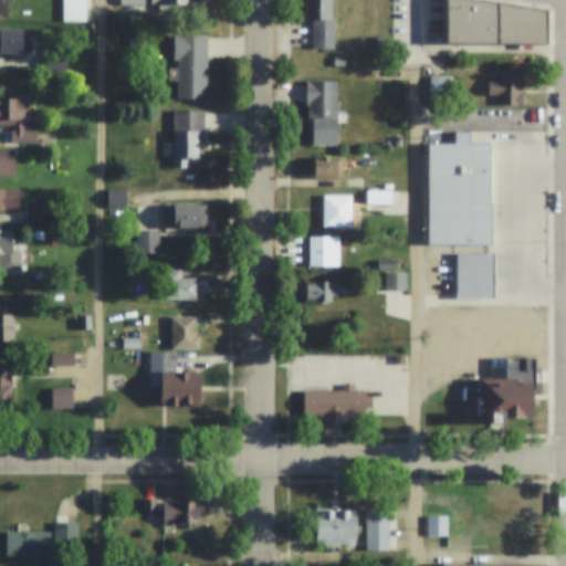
[(0,0),(0,14),(9,16),(9,0),(0,0)]
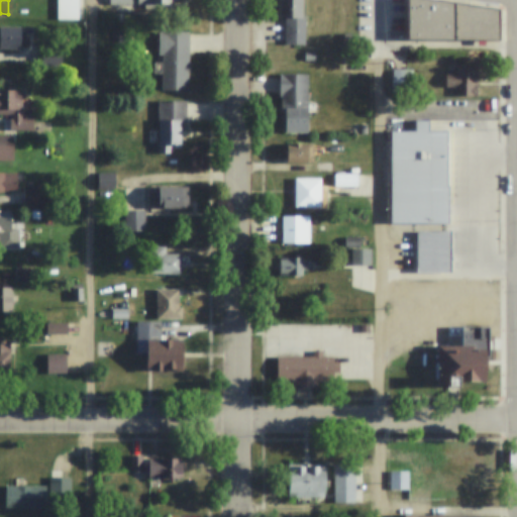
[(57,0),(78,0),(78,20),(57,20),(57,0)]
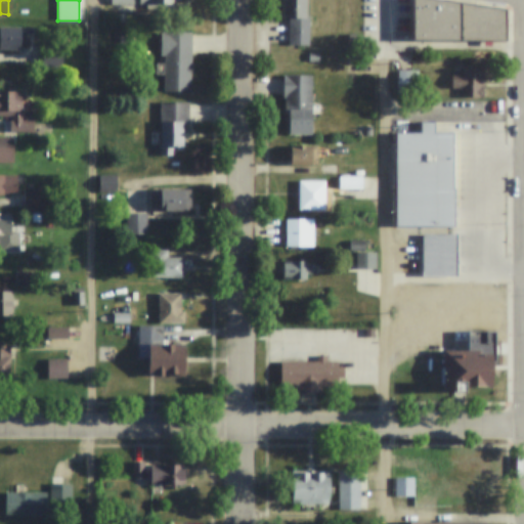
[(180,0),(180,3),(156,4),(156,9),(139,9),(139,0),(180,0)]
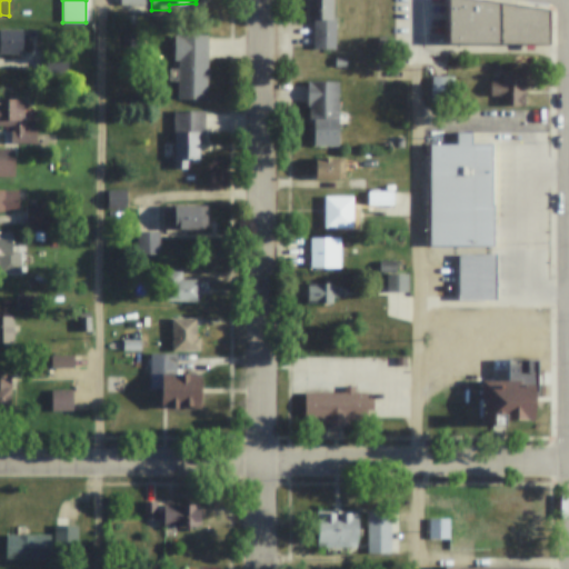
[(335,49),(313,49),(313,18),(308,18),(308,0),(332,0),(332,18),(335,18),(335,49)]
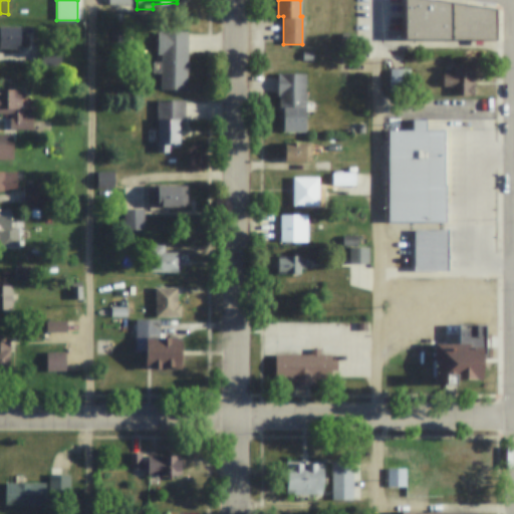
[(405,37),(405,0),(447,0),(496,7),(496,37),(405,37)]
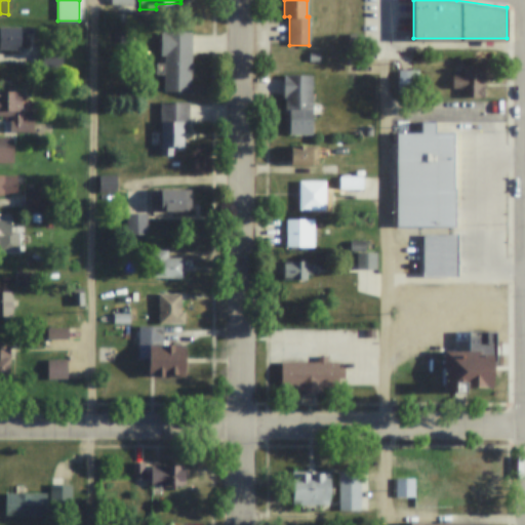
[(0,27),(26,28),(26,44),(21,44),(21,50),(0,50),(0,27)]
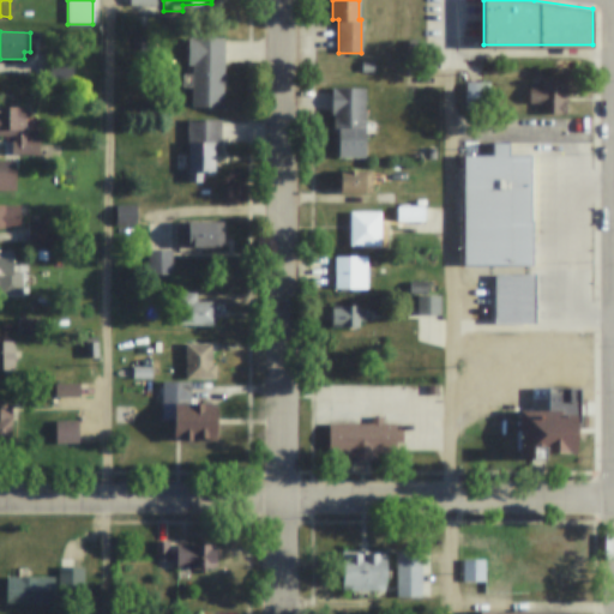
[(223,37),(223,107),(192,107),(192,66),(188,66),(188,37),(223,37)]
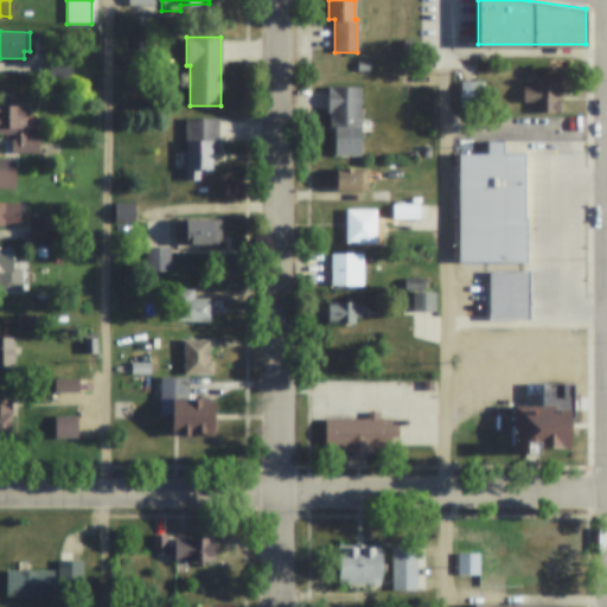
[(49,59),(71,59),(71,77),(49,77),(49,59)]
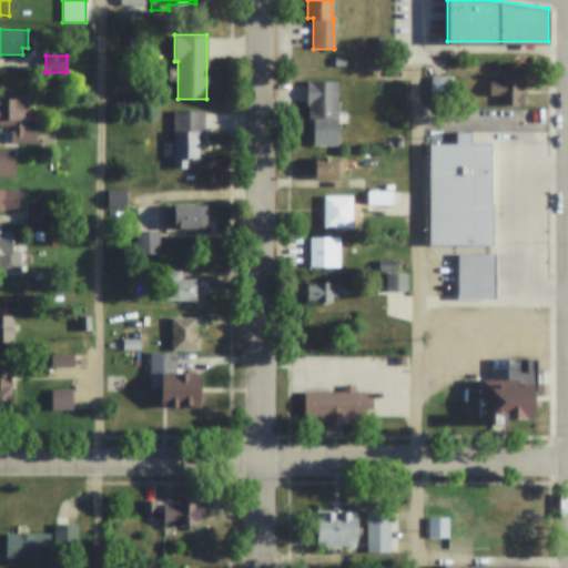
[(345,57),(345,67),(334,67),(334,57),(345,57)]
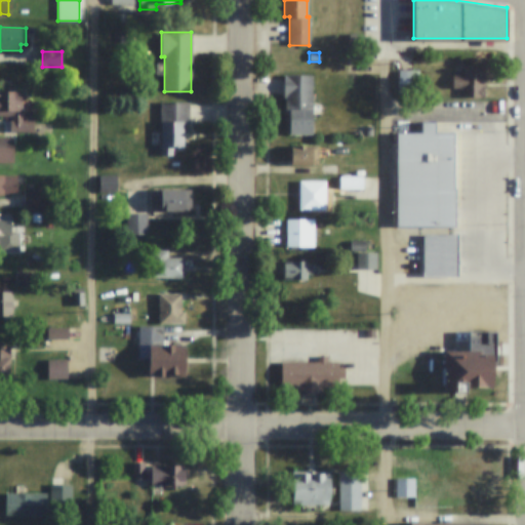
[(463,72),(463,66),(484,66),(484,96),(463,96),(463,88),(453,88),(453,72),(463,72)]
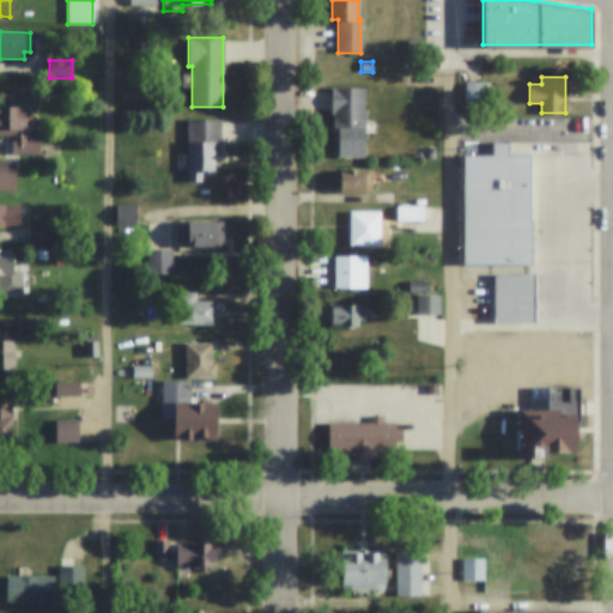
[(466,82),(490,82),(490,107),(466,107),(466,82)]
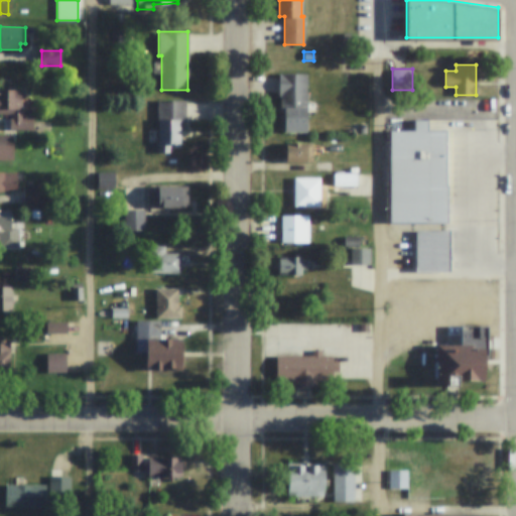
[(306,133),(285,133),(285,112),(281,112),(281,95),(279,95),(279,74),(306,73),(306,133)]
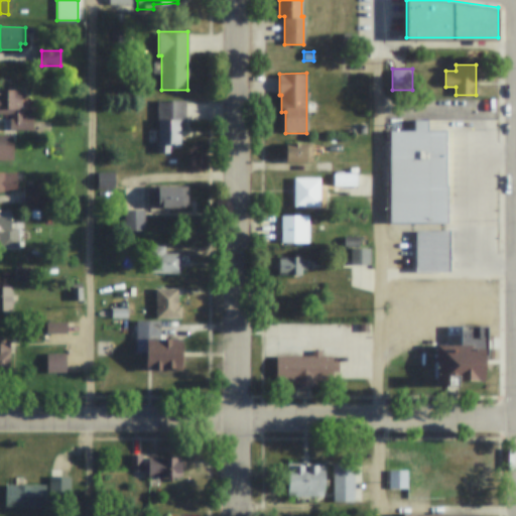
[(0,91),(21,91),(21,120),(33,120),(33,131),(11,131),(10,120),(12,120),(12,115),(0,115),(0,91)]
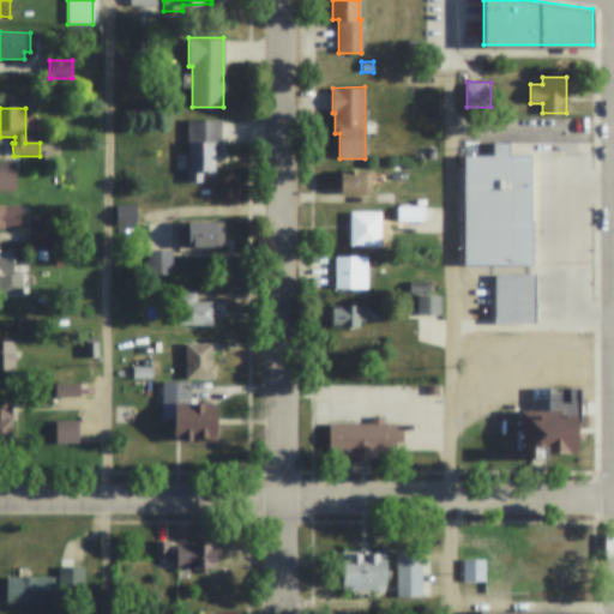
[(220,120),(220,161),(214,161),(214,170),(200,170),(200,182),(188,182),(188,120),(220,120)]
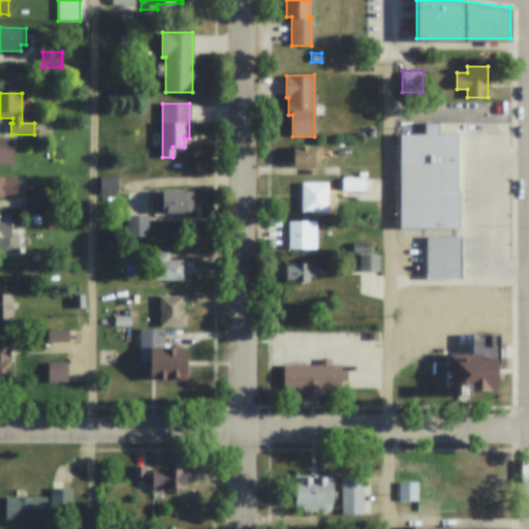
[(438,134),(457,134),(458,227),(399,227),(399,134),(424,134),(424,123),(438,123),(438,134)]
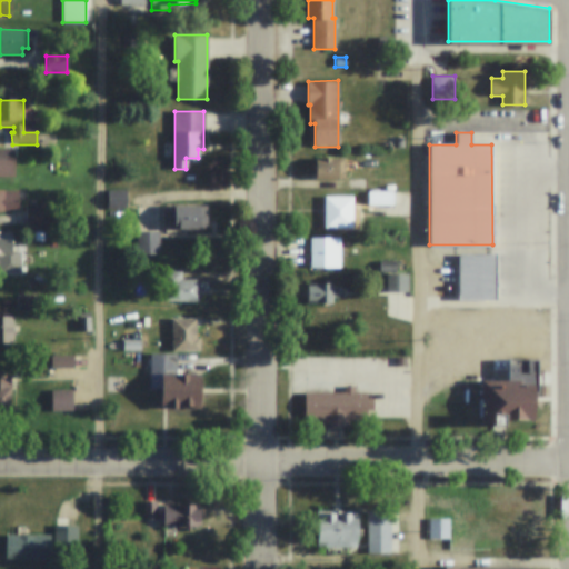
[(395,137),(403,137),(403,147),(395,147),(395,137)]
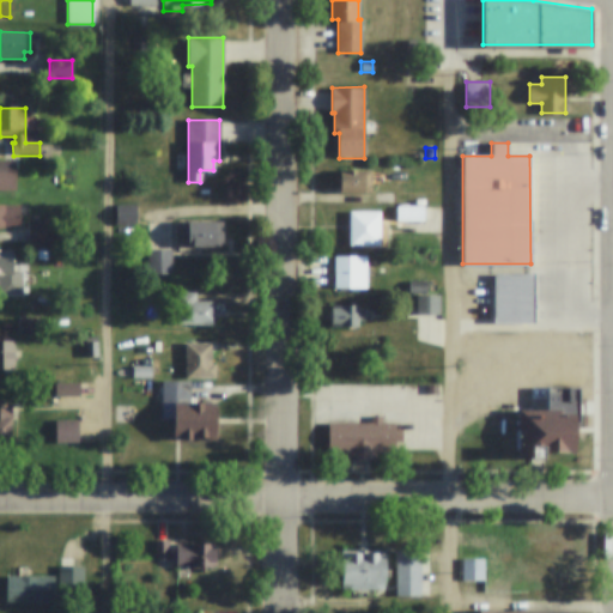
[(0,162),(16,162),(16,192),(0,192),(0,162)]
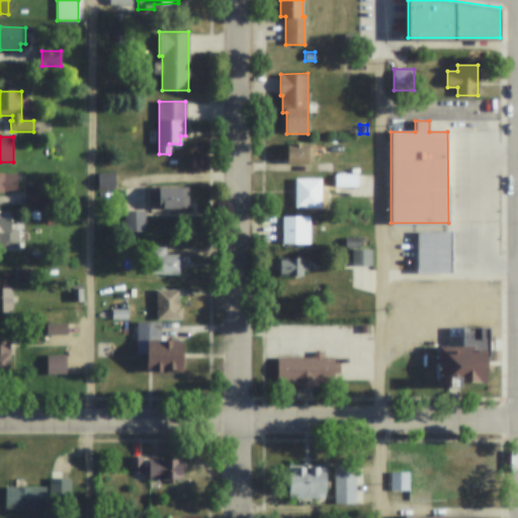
[(314,144),(314,163),(287,163),(287,144),(314,144)]
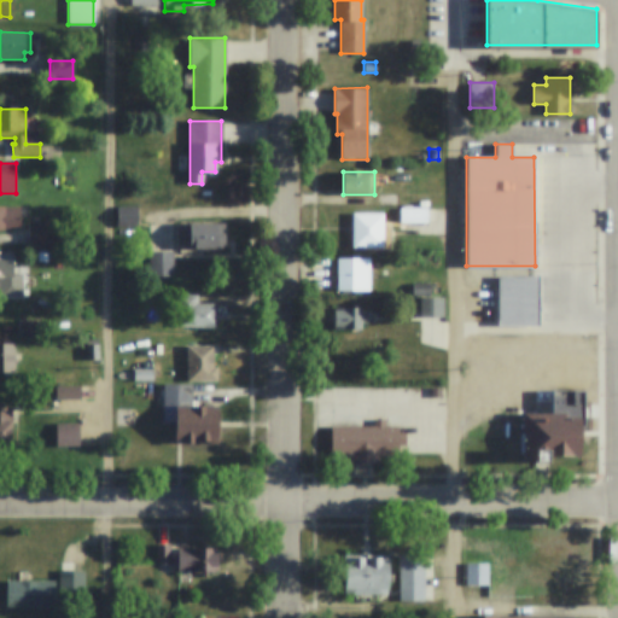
[(397,193),(397,205),(379,205),(379,194),(397,193)]
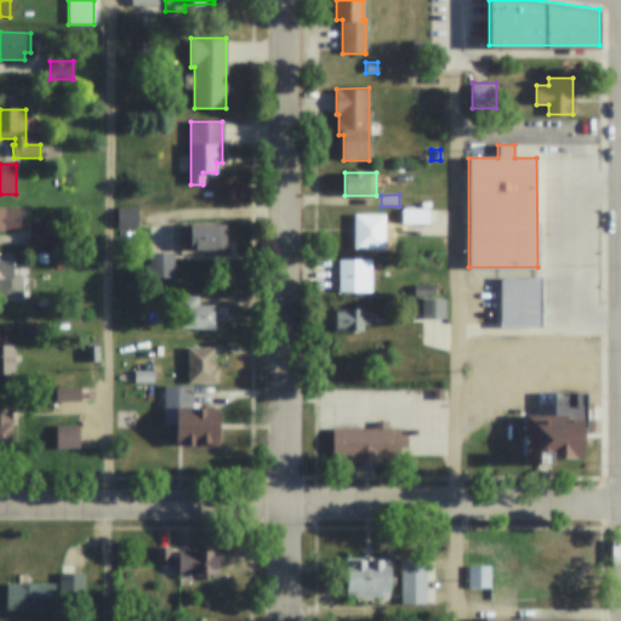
[(0,209),(20,209),(20,231),(0,231),(0,209)]
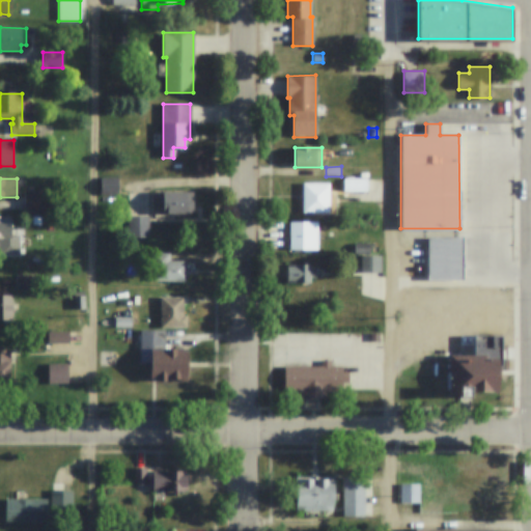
[(117,178),(117,195),(100,195),(100,178),(117,178)]
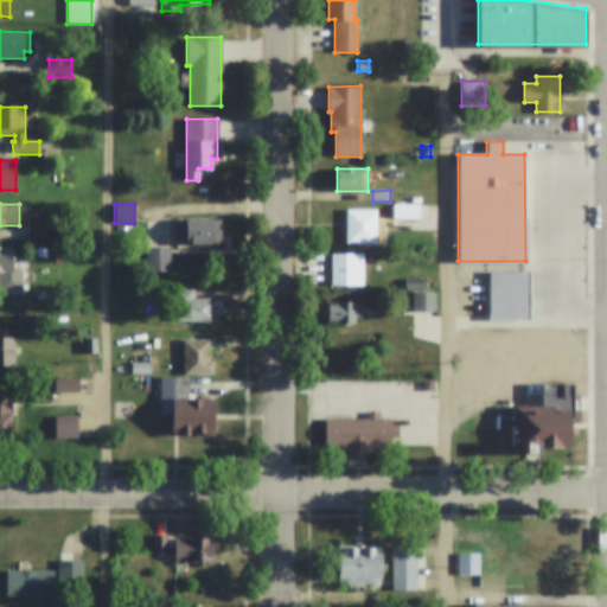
[(393,205),(419,204),(419,218),(393,218),(393,205)]
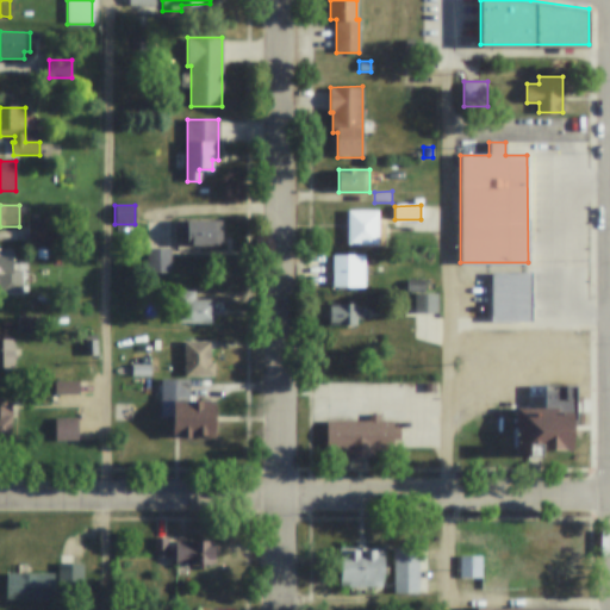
[(378,210),(378,231),(375,231),(375,246),(348,246),(347,211),(378,210)]
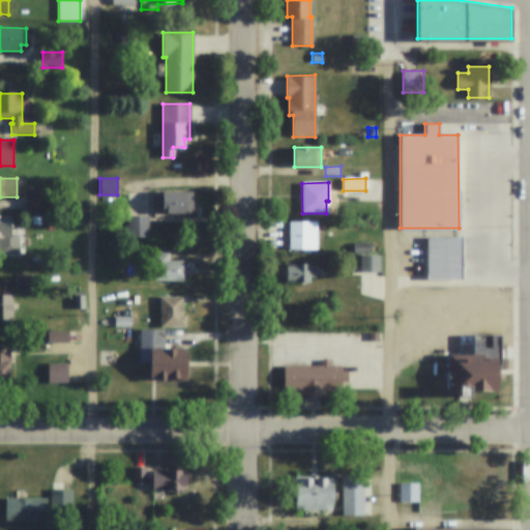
[(24,192),(46,192),(46,210),(25,210),(24,192)]
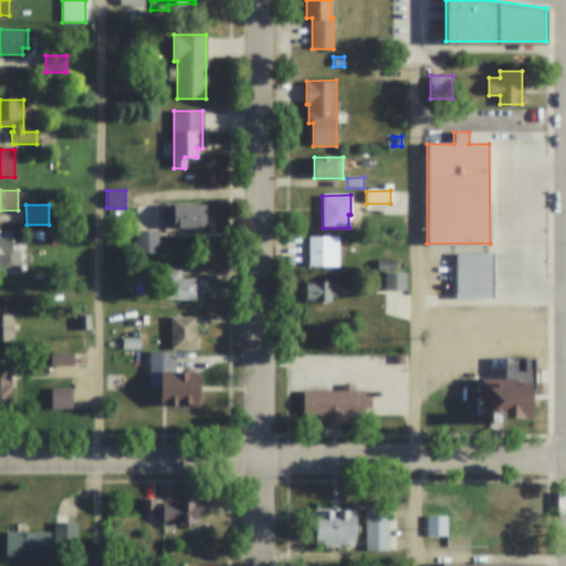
[(206,205),(206,228),(167,228),(167,206),(206,205)]
